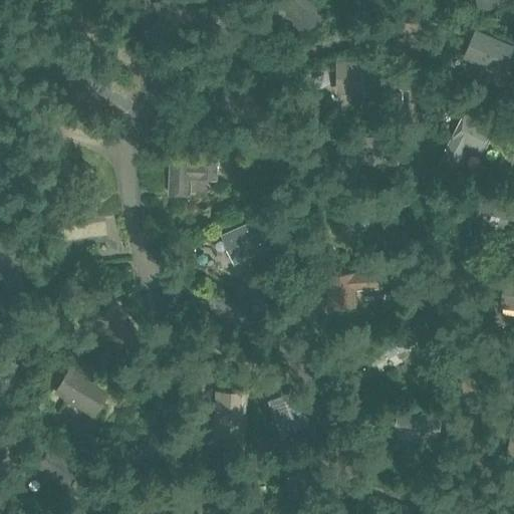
[(326,19),(312,0),(280,0),(278,1),(302,35),(326,19)]
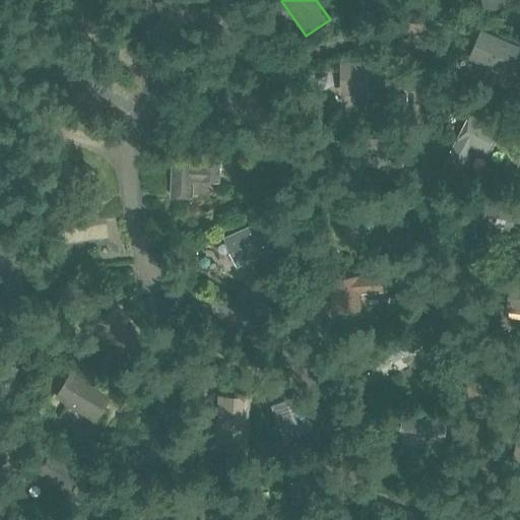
[(476,31),(465,59),(508,77),(519,50),(476,31)]
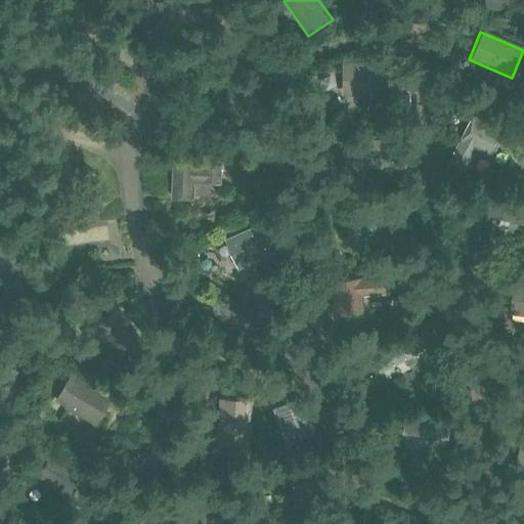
[(91,102),(108,77),(85,61),(69,88),(91,102)]
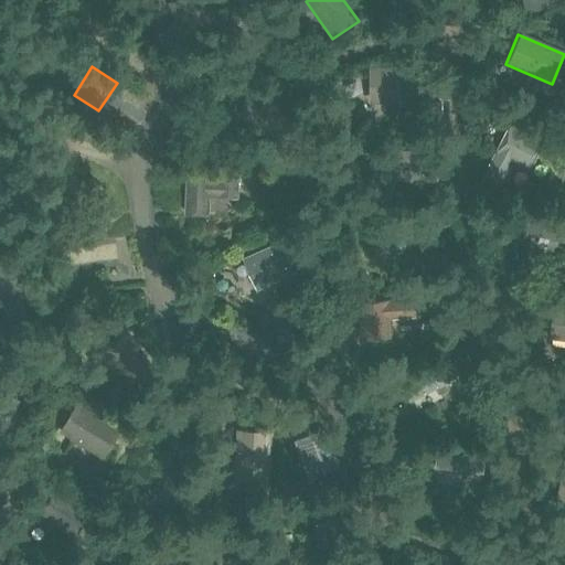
[(374,99),(420,98),(420,66),(372,67),(372,83),(374,83),(374,99)]
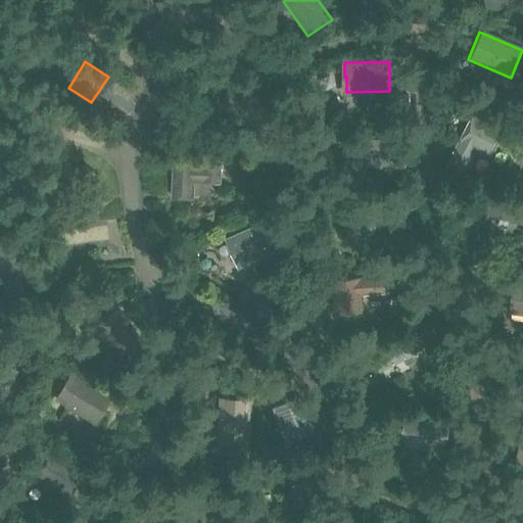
[(222,108),(260,120),(269,92),(230,81),(222,108)]
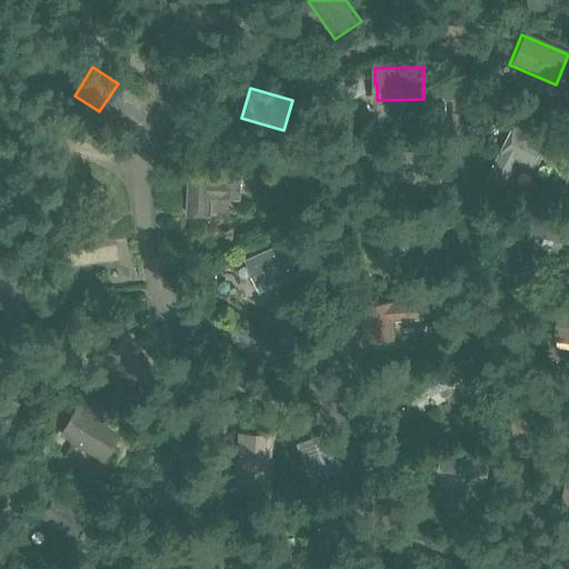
[(532,169),(547,141),(515,125),(488,176),(502,183),(515,160),(532,169)]
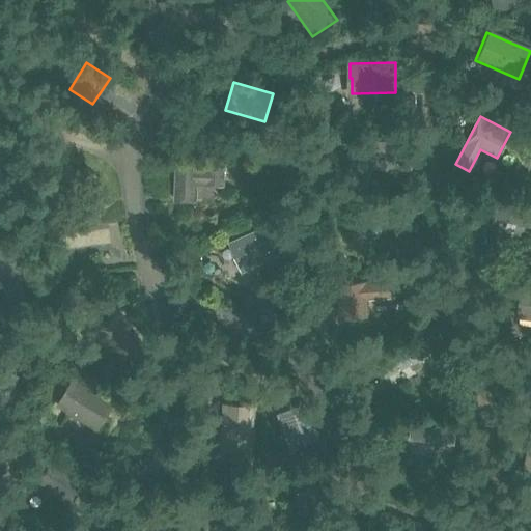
[(0,135),(0,157),(5,160),(14,141),(0,135)]
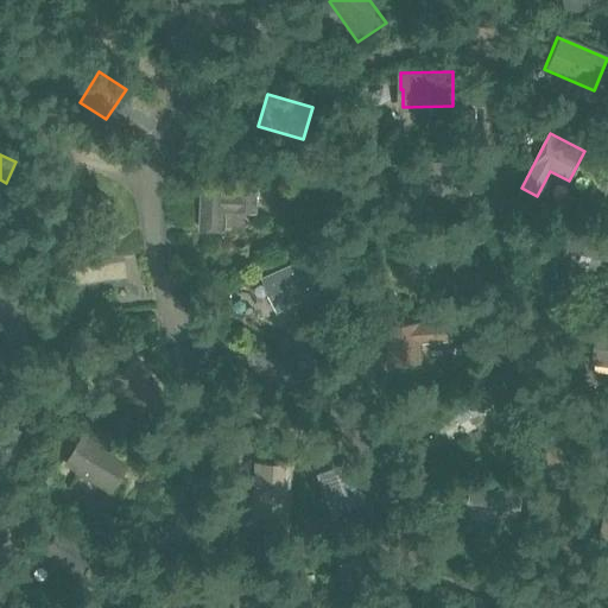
[(461,160),(409,163),(410,179),(462,177),(461,160)]
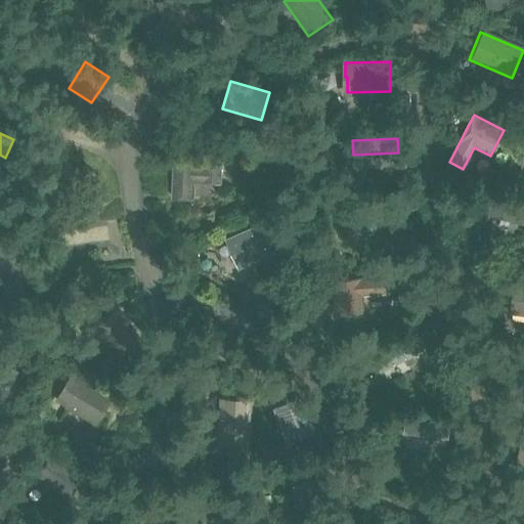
[(222,165),(172,163),(171,197),(193,198),(194,181),(221,183),(222,165)]
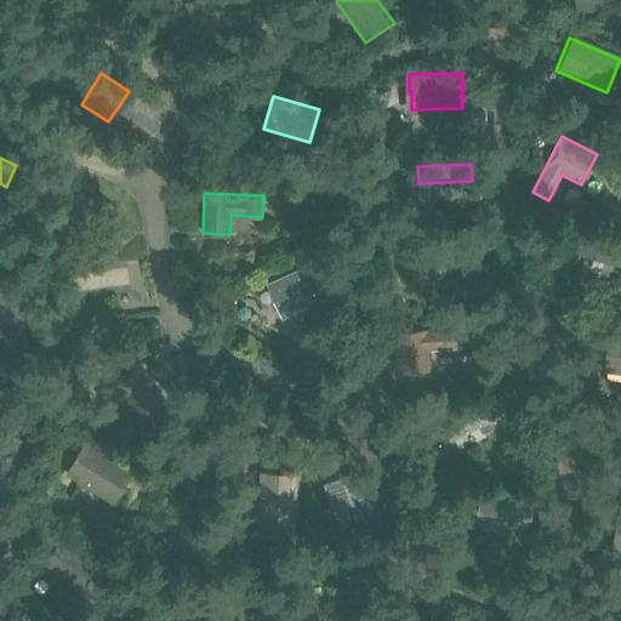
[(620,249),(571,235),(567,252),(620,266),(620,249)]
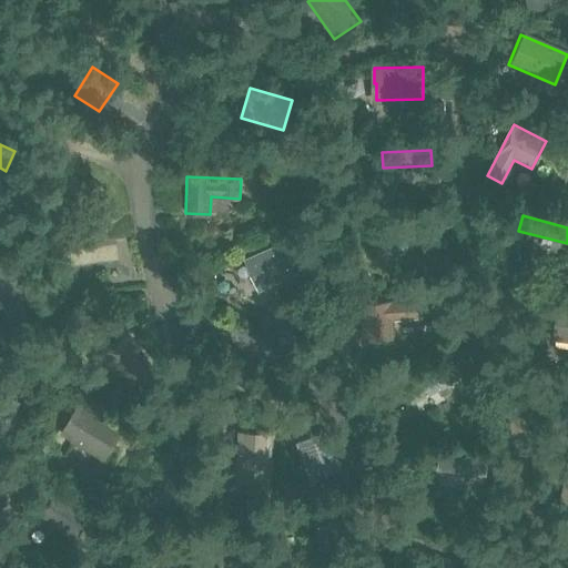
[(426,216),(371,230),(374,245),(430,232),(426,216)]
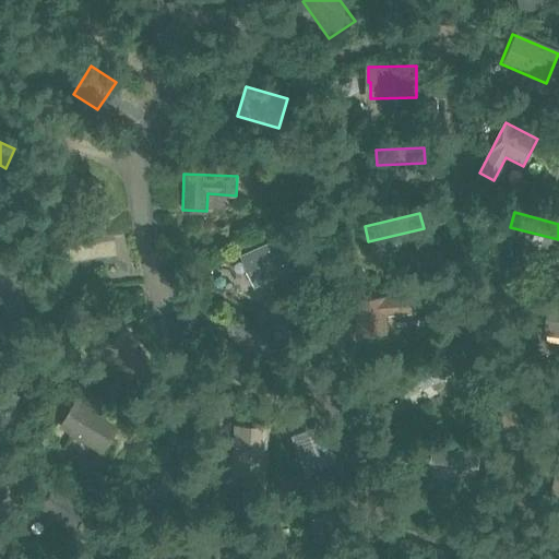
[(256,284),(292,269),(278,238),(242,253),(256,284)]
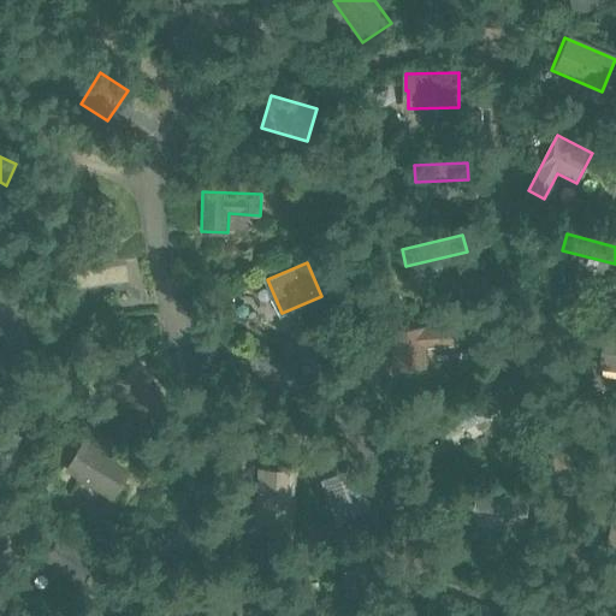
[(426,344),(455,342),(454,324),(391,329),(395,367),(428,365),(426,344)]
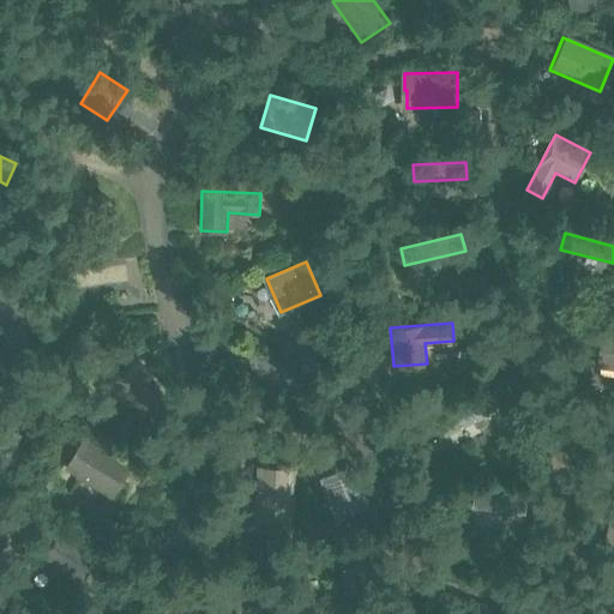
[(613,333),(597,332),(593,367),(613,369),(613,333)]
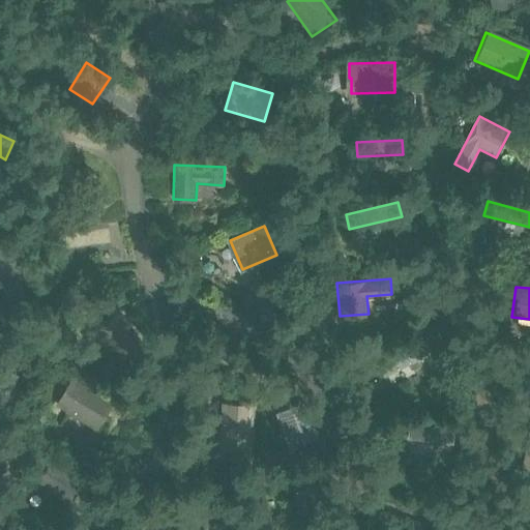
[(118,362),(144,344),(120,310),(94,327),(118,362)]
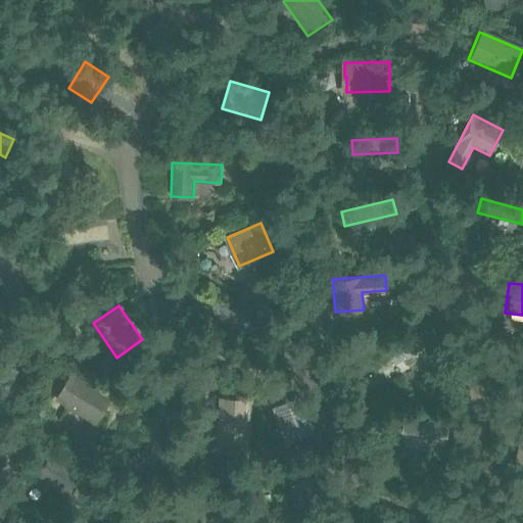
[(411,339),(373,358),(380,373),(418,353),(417,352),(411,339)]
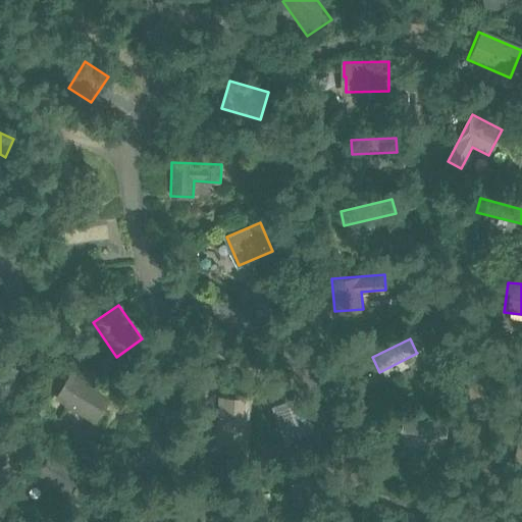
[(97,420),(112,394),(72,371),(57,397),(97,420)]
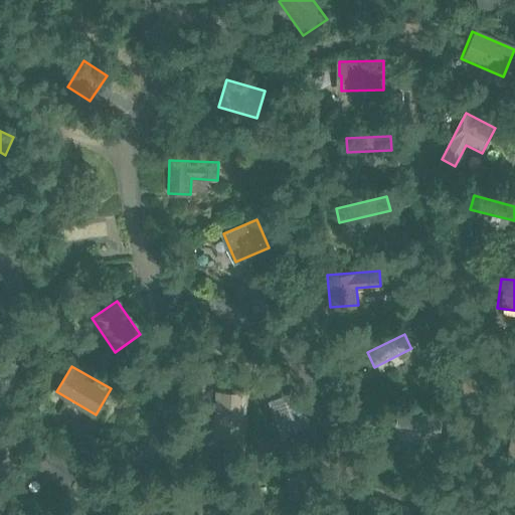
[(244,438),(246,392),(217,391),(215,436),(244,438)]
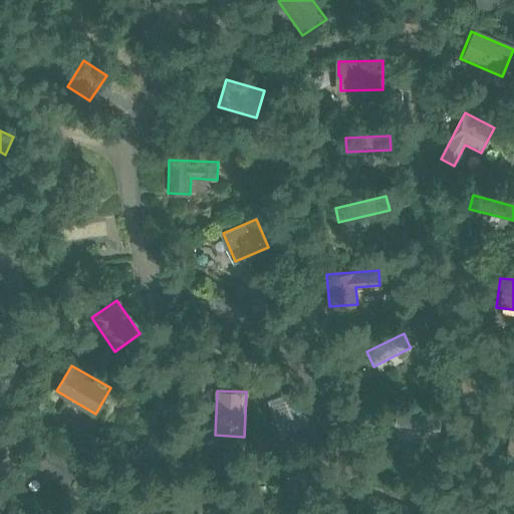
[(292,391),(264,401),(277,439),(306,429),(292,391)]
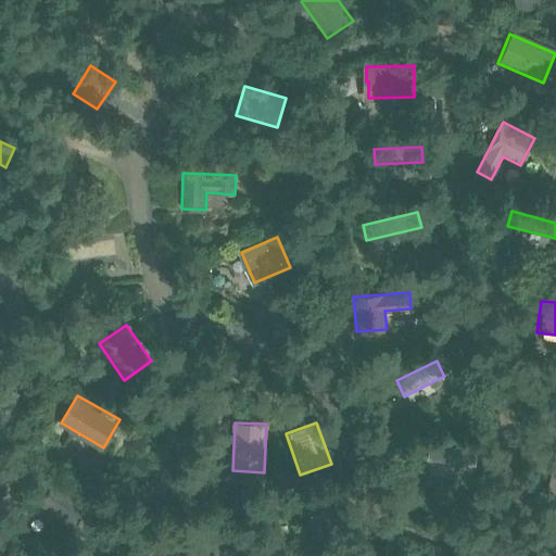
[(428,459),(428,460),(454,464),(465,465),(476,466),(476,465),(478,451),(429,445),(428,459)]
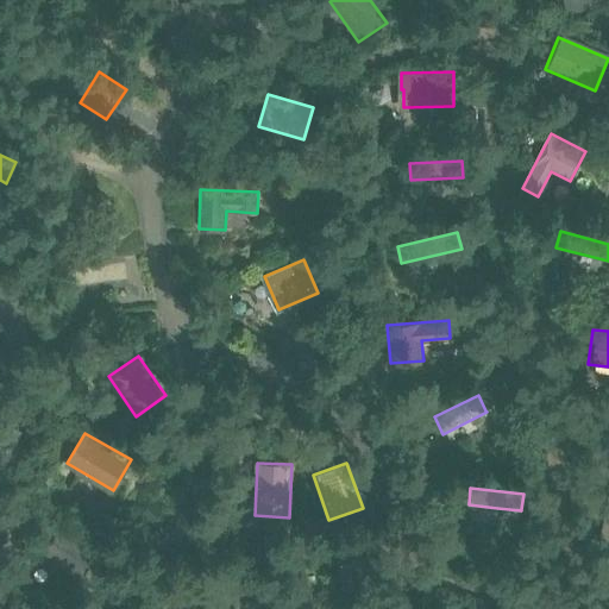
[(99,552),(61,526),(42,553),(80,579),(99,552)]
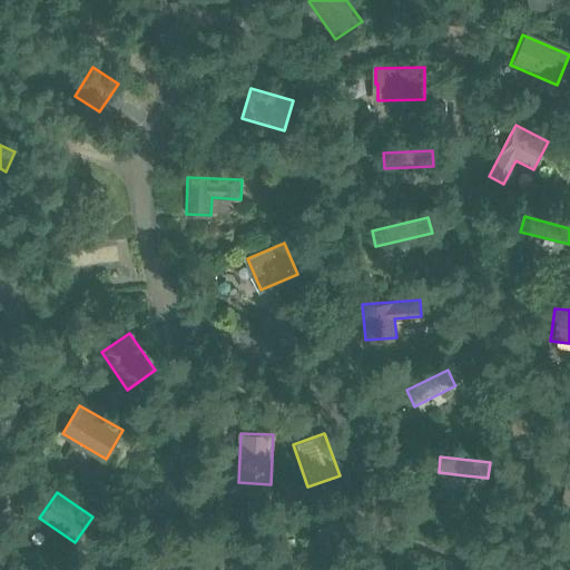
[(322,541),(361,531),(352,500),(313,510),(322,541)]
